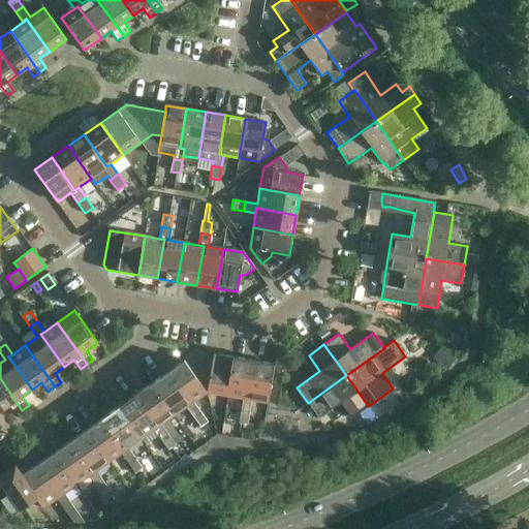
[(441,347),(433,359),(446,370),(456,359),(441,347)]
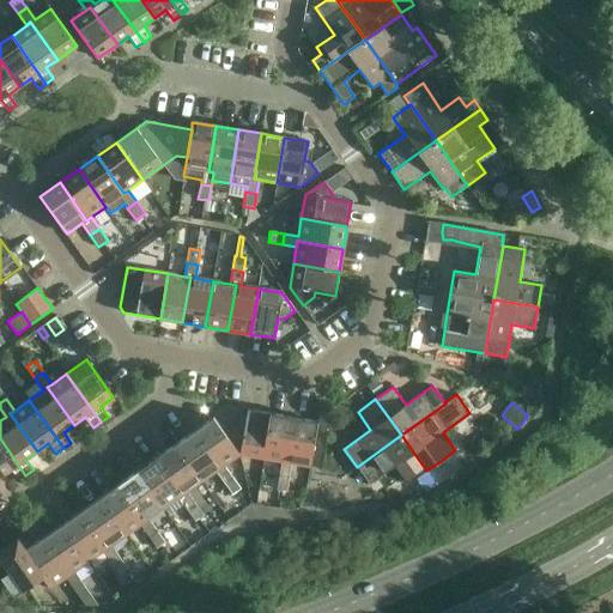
[(240,455),(263,459),(271,413),(247,410),(243,430),(237,429),(226,437),(240,455)]
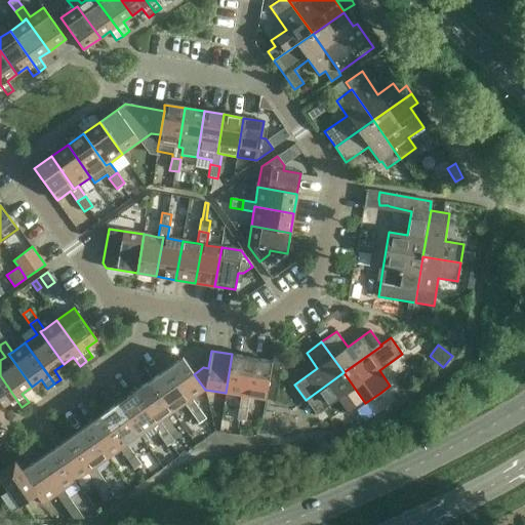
[(226,393),(240,396),(238,407),(247,409),(249,397),(245,396),(251,357),(232,354),(226,393)]
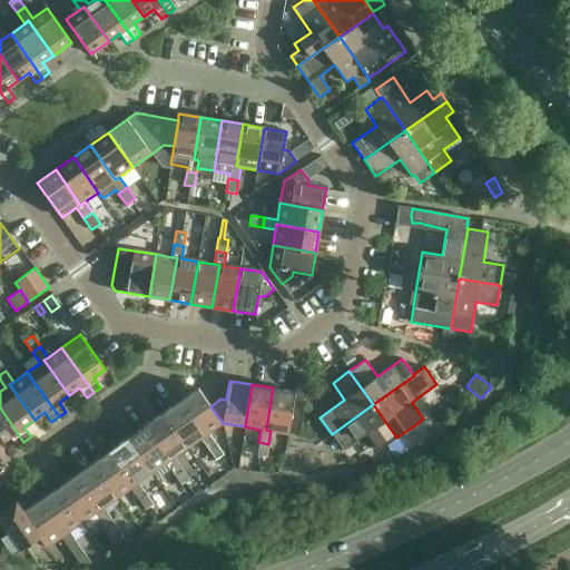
[(179,401),(205,435),(208,433),(223,423),(210,406),(197,387),(179,401)]
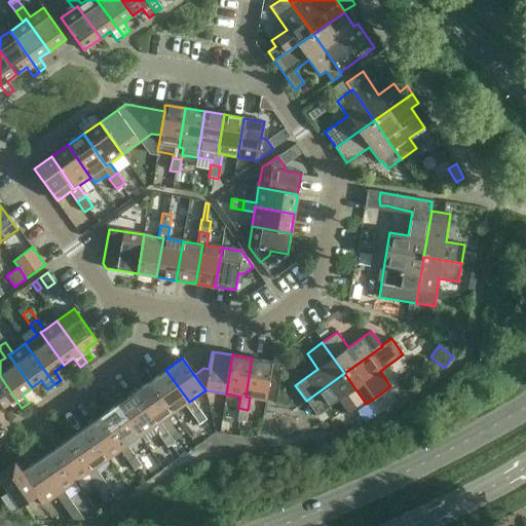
[(252,358),(246,397),(250,398),(265,401),(272,362),(252,358)]
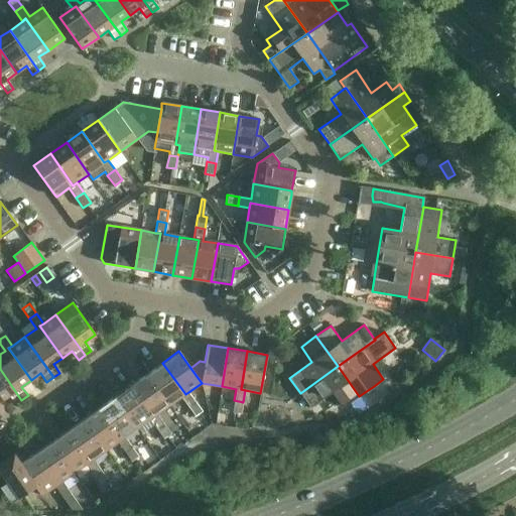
[(169,405),(181,397),(188,407),(196,401),(188,392),(185,394),(162,363),(146,374),(169,405)]
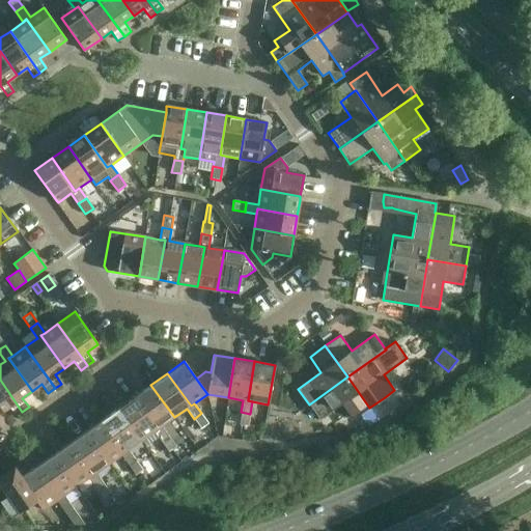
[(369,408),(347,376),(309,404),(319,420),(342,403),(354,419),(369,408)]
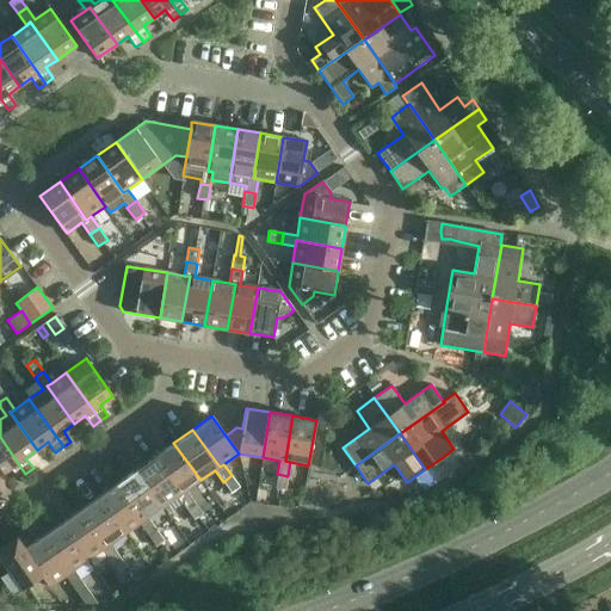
[(0,437),(0,475),(11,468),(18,479),(25,474),(0,437)]
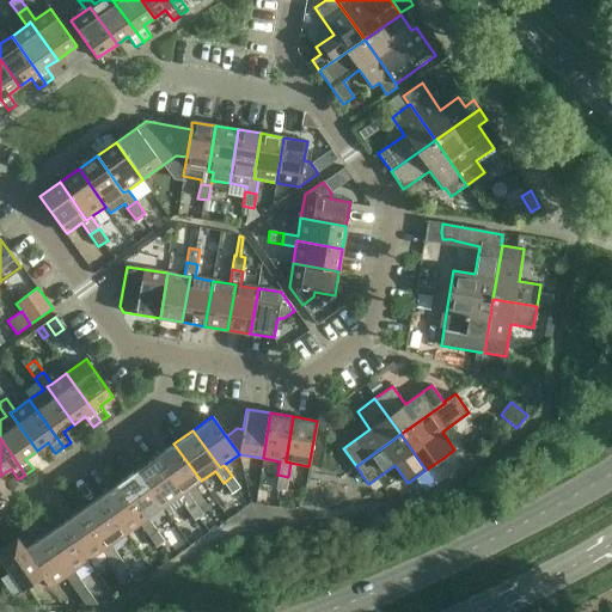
[(173,444),(155,457),(182,495),(187,491),(201,481),(173,444)]
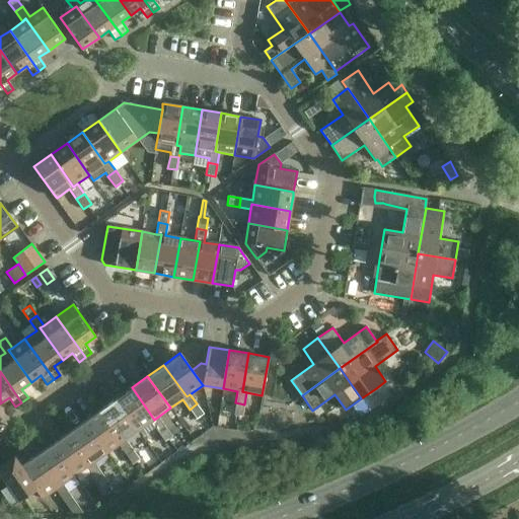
[(157,432),(165,427),(158,417),(154,420),(132,387),(116,399),(138,431),(143,437),(155,428),(157,432)]
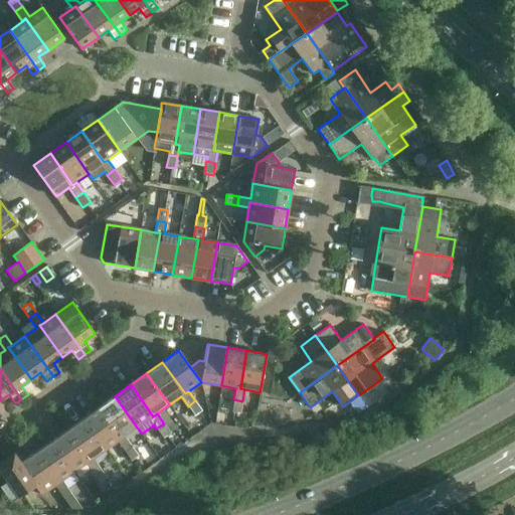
[(367,407),(382,396),(376,387),(361,398),(367,407)]
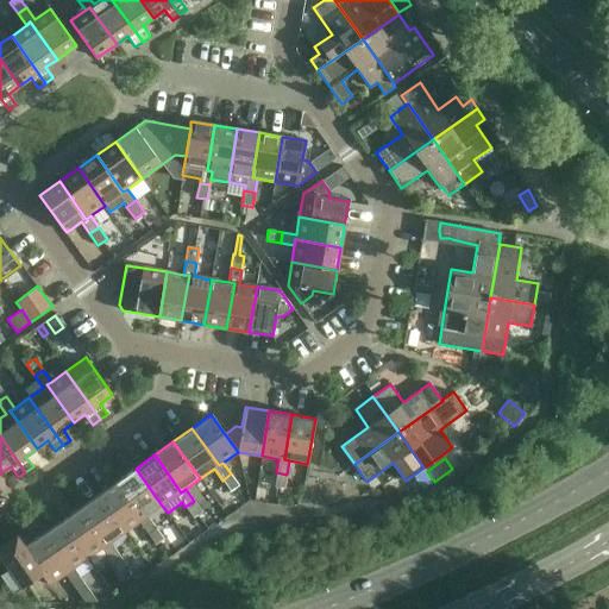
[(136,469),(117,482),(143,519),(148,516),(162,506),(136,469)]
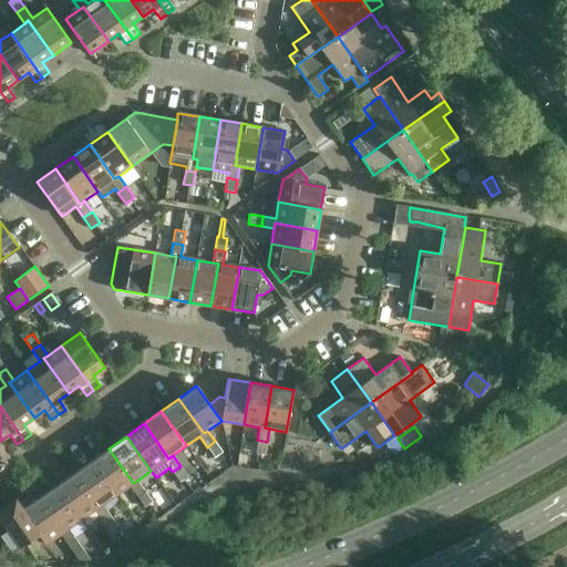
[(267,442),(257,440),(255,453),(265,455),(267,442)]
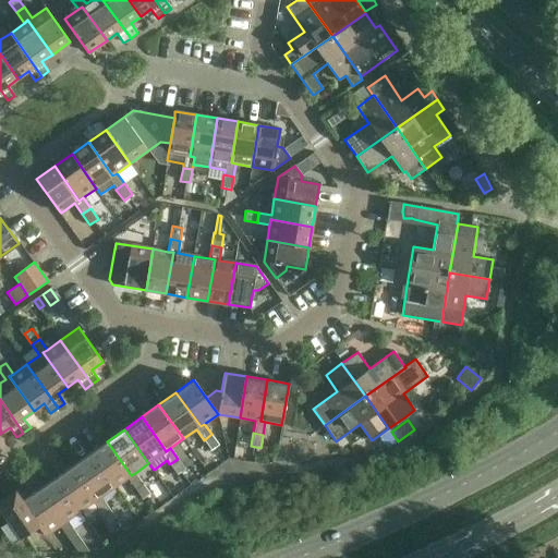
[(211,450),(219,445),(211,434),(204,440),(211,450)]
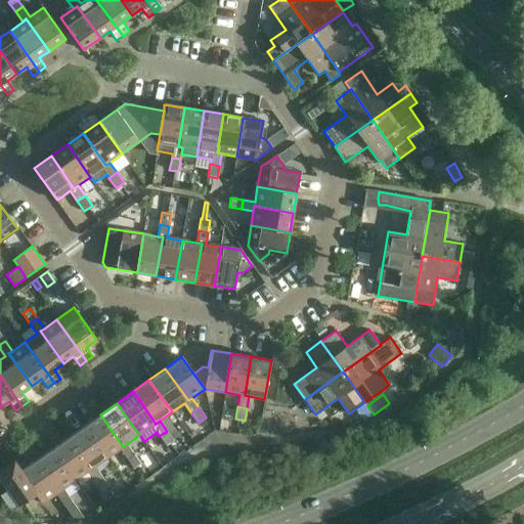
[(107,457),(120,449),(126,459),(134,453),(127,444),(123,446),(100,415),(84,426),(107,457)]
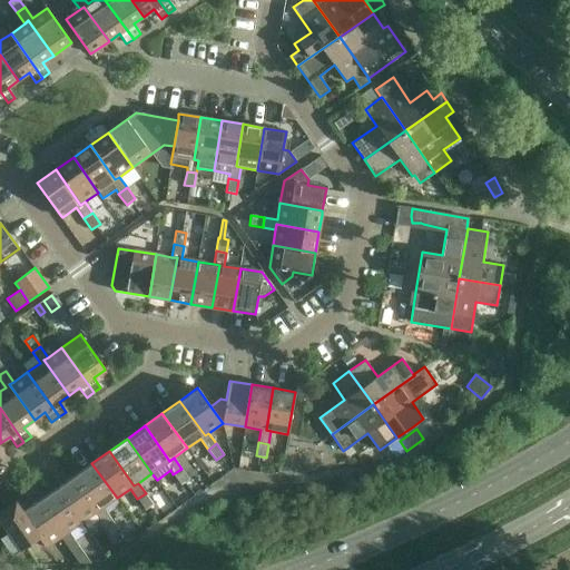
[(117,498),(91,463),(75,475),(99,510),(104,508),(117,498)]
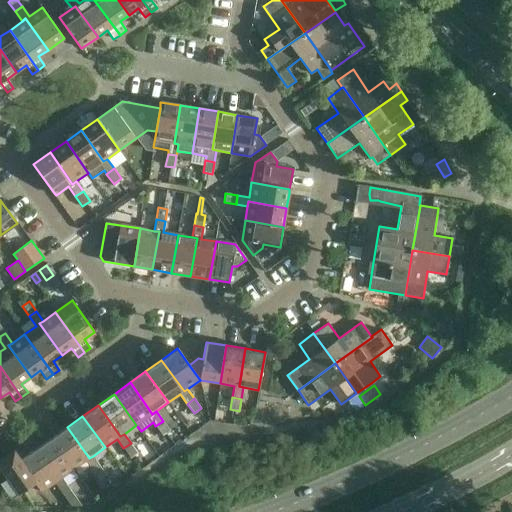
[(163,421),(155,426),(162,436),(170,430),(163,421)]
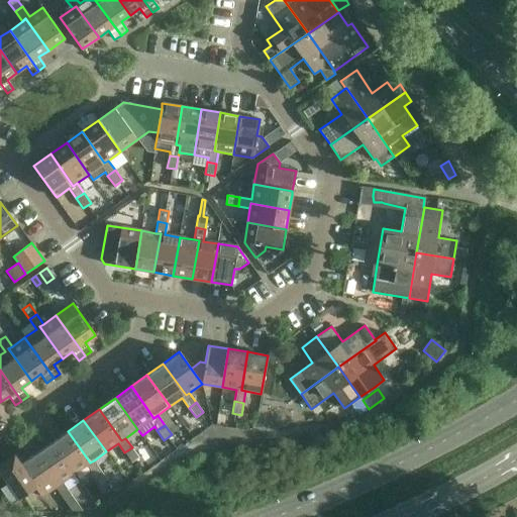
[(68,431),(52,442),(74,474),(86,466),(93,476),(100,470),(94,460),(90,462),(68,431)]
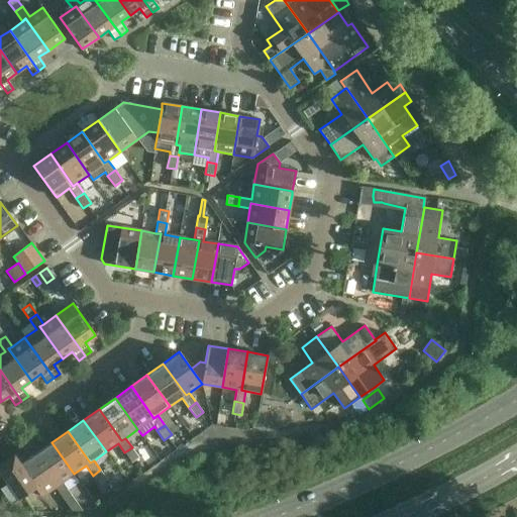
[(62,483),(74,474),(52,442),(35,453),(59,485),(62,483)]
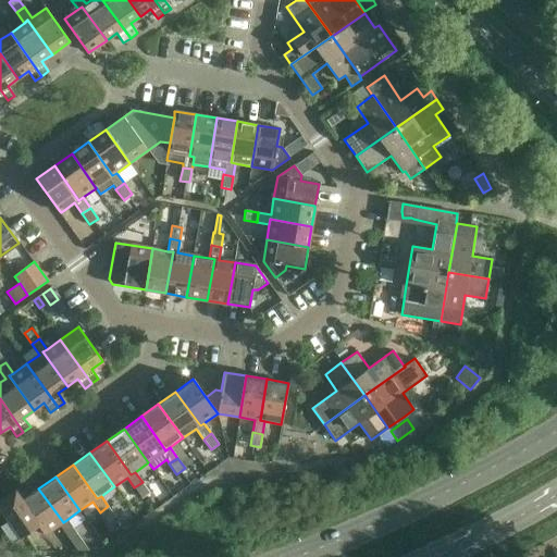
[(150,493),(143,482),(134,487),(141,498),(150,493)]
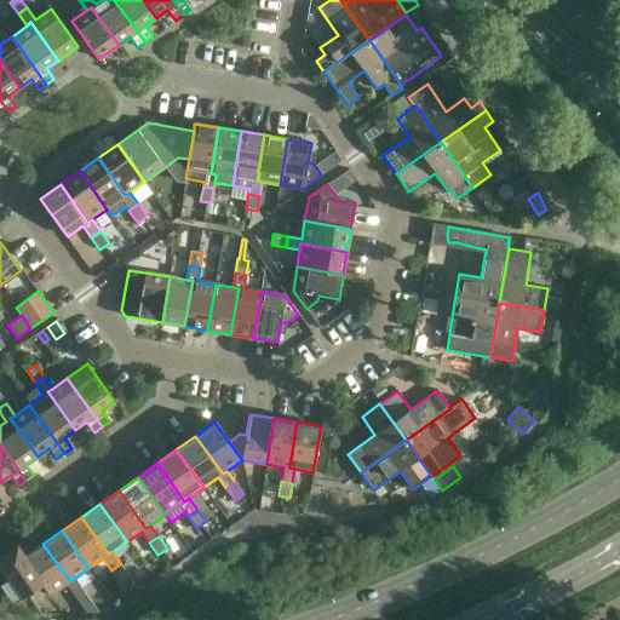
[(42,544),(26,557),(24,557),(44,585),(42,585),(50,596),(65,585),(73,595),(81,589),(74,579),(70,581),(42,544)]
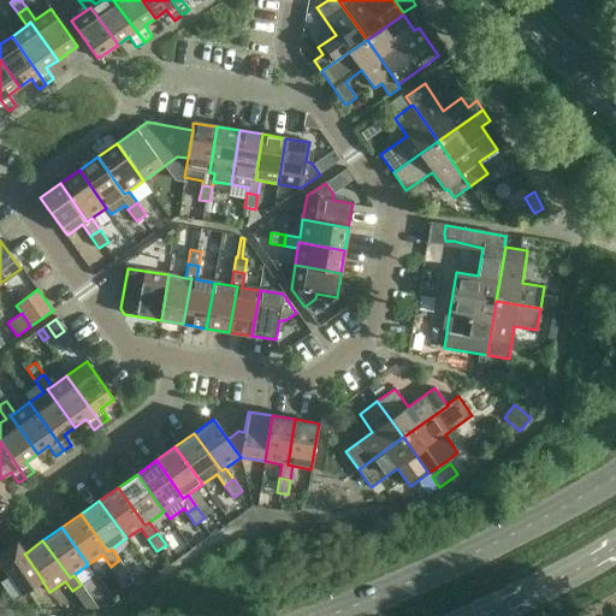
[(43,581),(24,554),(25,554),(18,543),(0,555),(0,562),(23,594),(42,581),(43,581)]
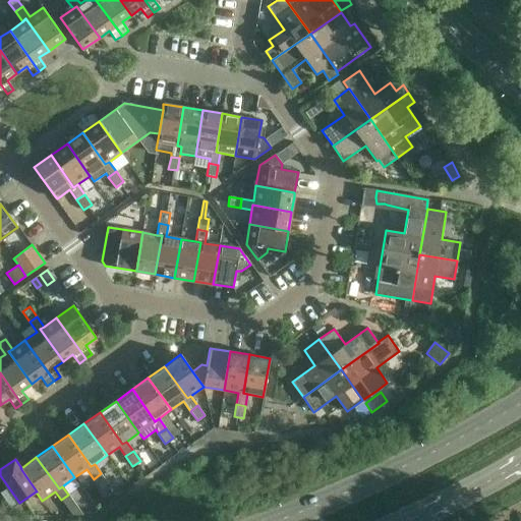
[(101,473),(94,479),(101,488),(108,483),(101,473)]
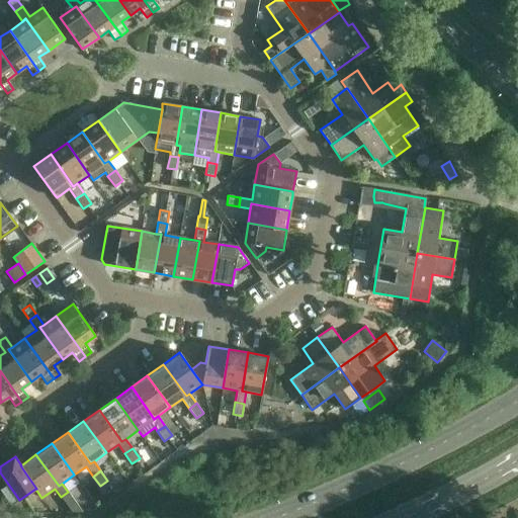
[(68,492),(61,497),(67,506),(75,501),(68,492)]
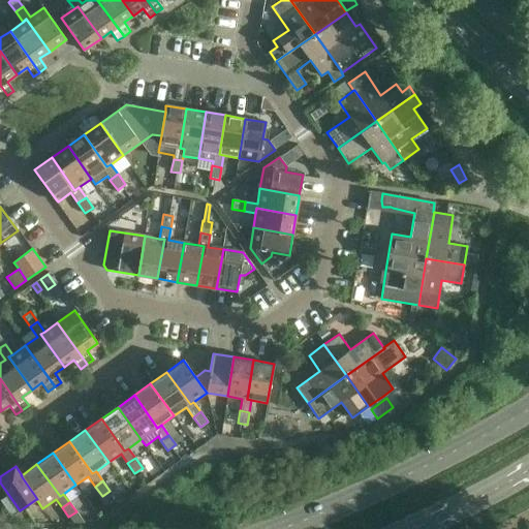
[(76,511),(68,517),(73,523),(85,523),(76,511)]
